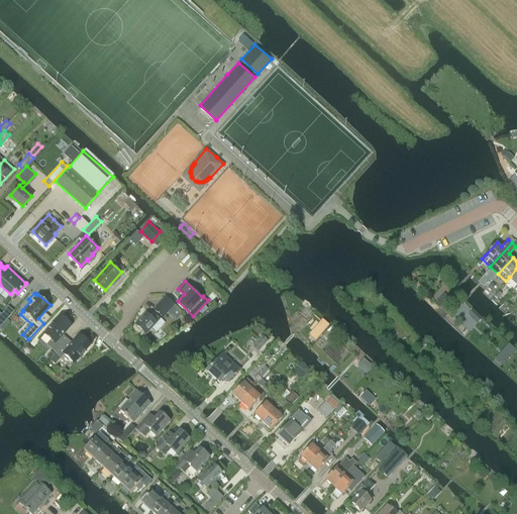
[(163,315),(175,302),(166,294),(153,306),(163,315)]
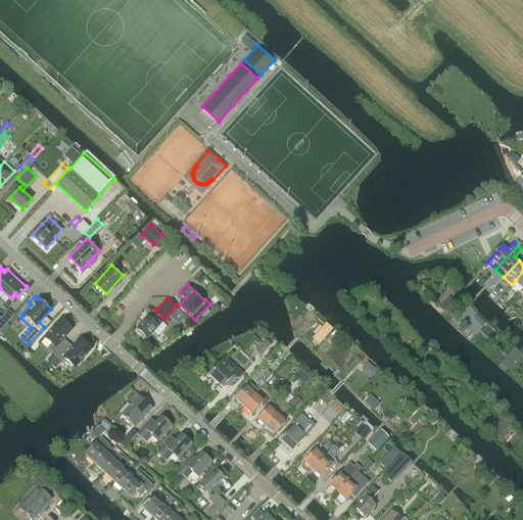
[(461,305),(455,300),(446,309),(452,315),(461,305)]
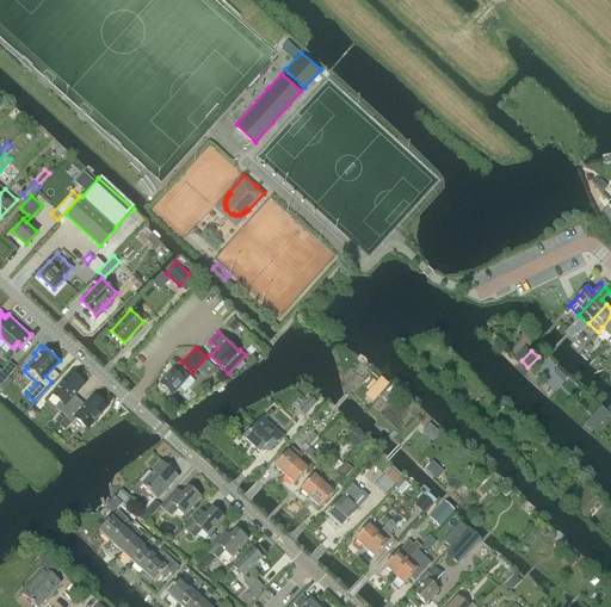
[(0,369),(0,383),(16,366),(10,360),(1,370),(0,369)]
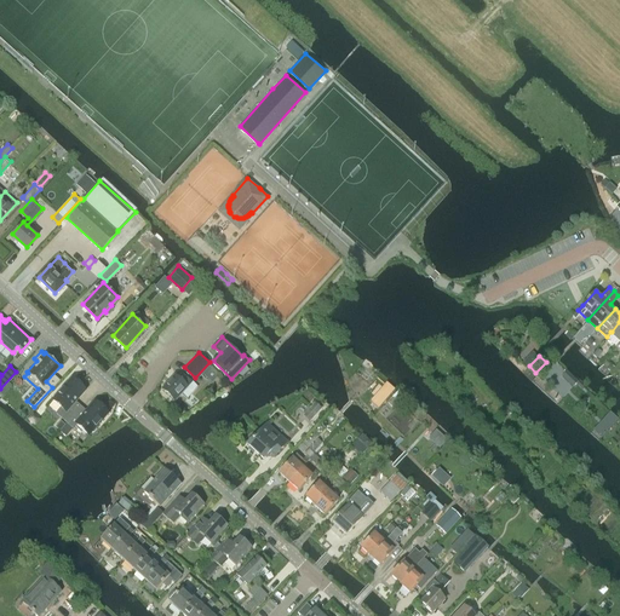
[(573,385),(578,380),(567,368),(561,374),(573,385)]
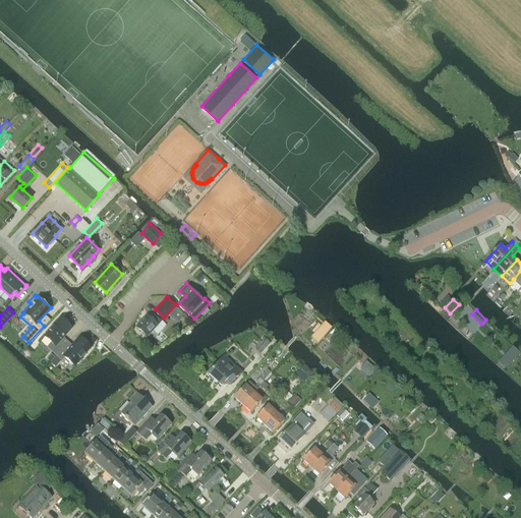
[(147,335),(156,325),(160,329),(165,323),(157,315),(154,319),(147,312),(135,325),(147,335)]
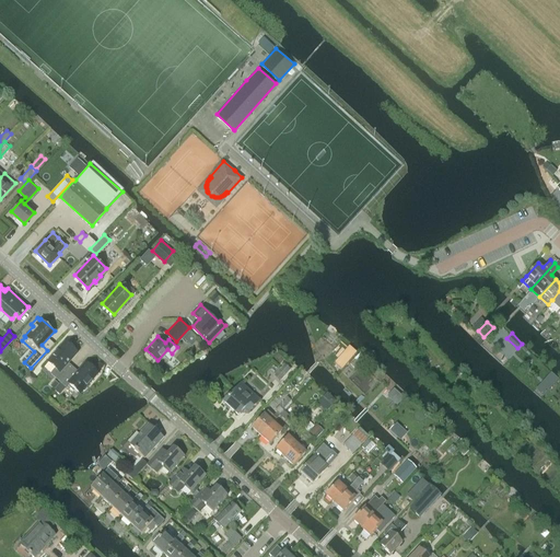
[(50,371),(60,380),(72,366),(68,360),(77,350),(65,340),(47,360),(55,367),(50,371)]
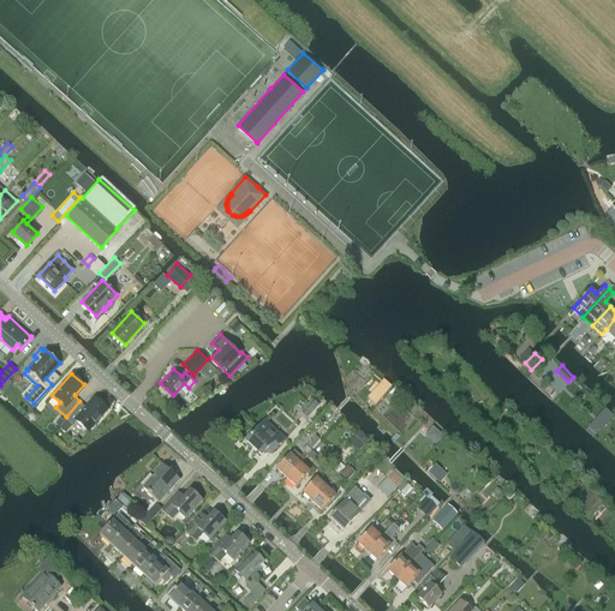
[(79,401),(66,417),(72,423),(76,419),(88,429),(107,407),(94,396),(85,406),(79,401)]
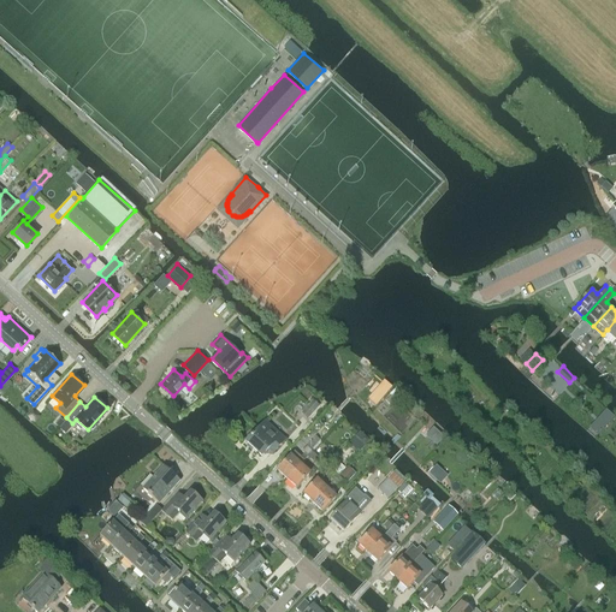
[(309,400),(301,410),(308,416),(317,406),(320,403),(313,397),(309,400)]
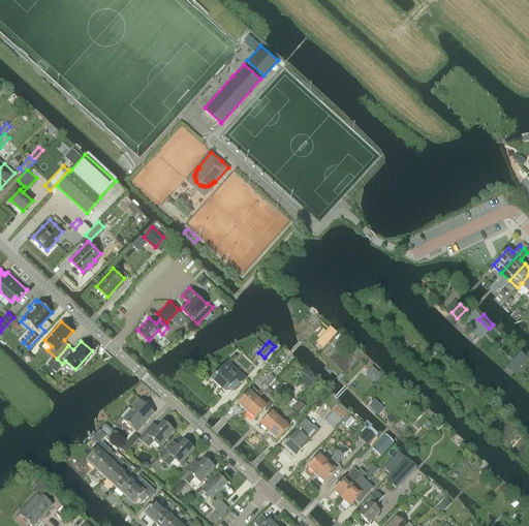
[(520,350),(505,366),(512,372),(526,357),(520,350)]
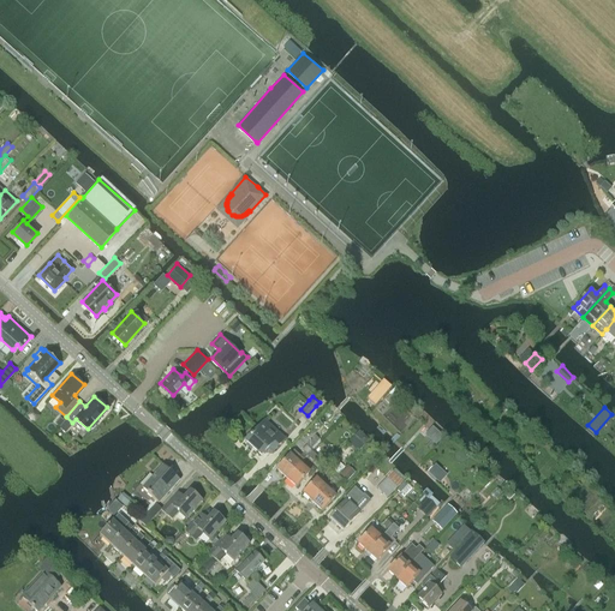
[(285,437),(278,430),(264,419),(257,427),(246,438),(261,453),(267,445),(272,450),(285,437)]
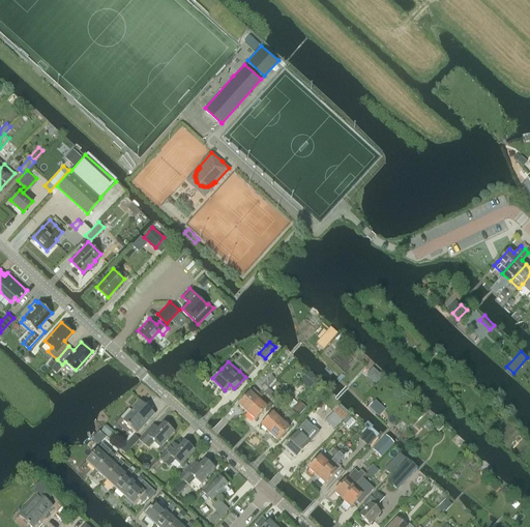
[(260,393),(262,396),(265,391),(269,386),(276,378),(271,373),(259,386),(261,388),(258,391),(260,393)]
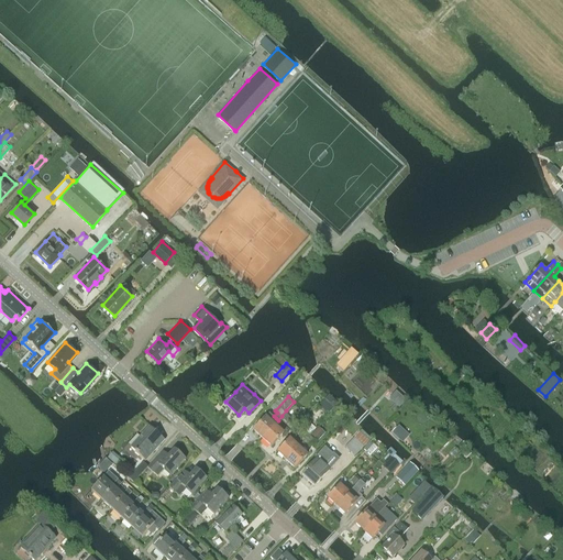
[(286,410),(282,416),(286,420),(290,415),(286,410)]
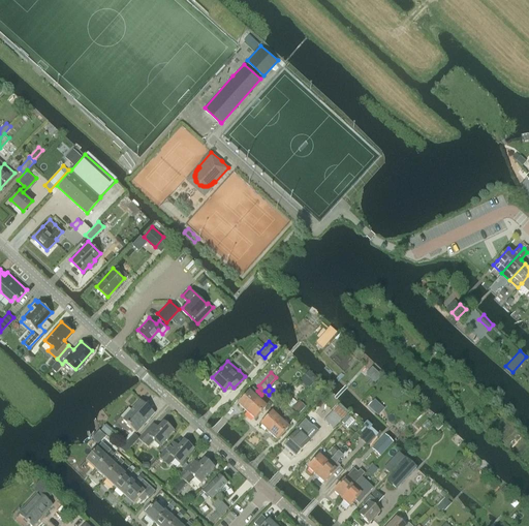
[(250,390),(239,402),(246,409),(257,397),(256,396),(259,393),(257,391),(252,387),(250,390)]
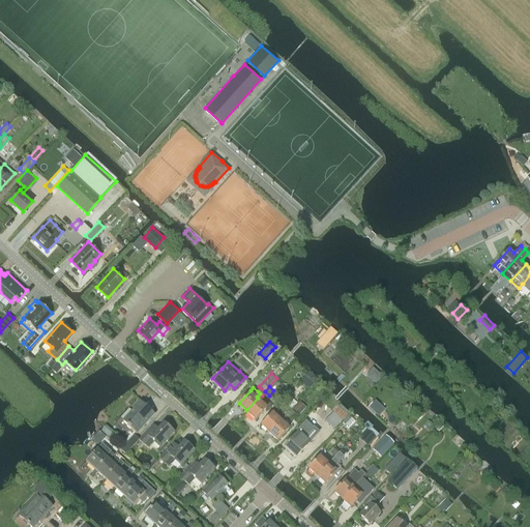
[(283,408),(287,412),(291,407),(297,401),(290,394),(285,401),(287,403),(283,408)]
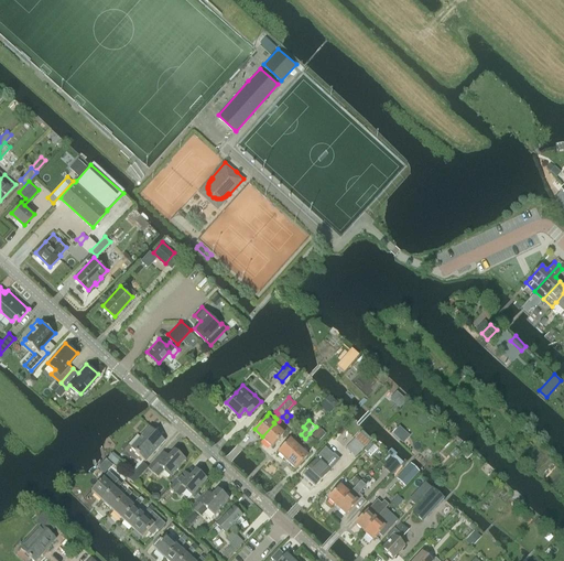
[(274,423),(262,437),(271,445),(284,432),(274,423)]
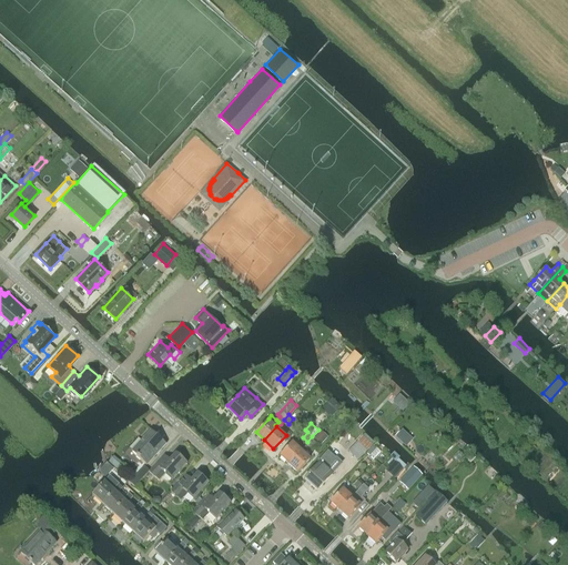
[(151,429),(132,449),(145,462),(165,441),(151,429)]
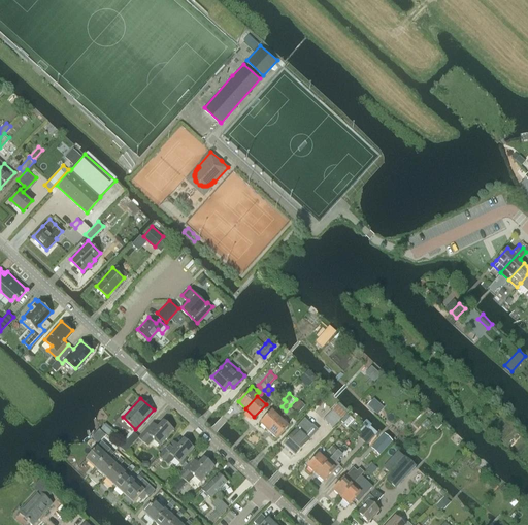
[(298,398),(291,404),(297,411),(303,403),(298,398)]
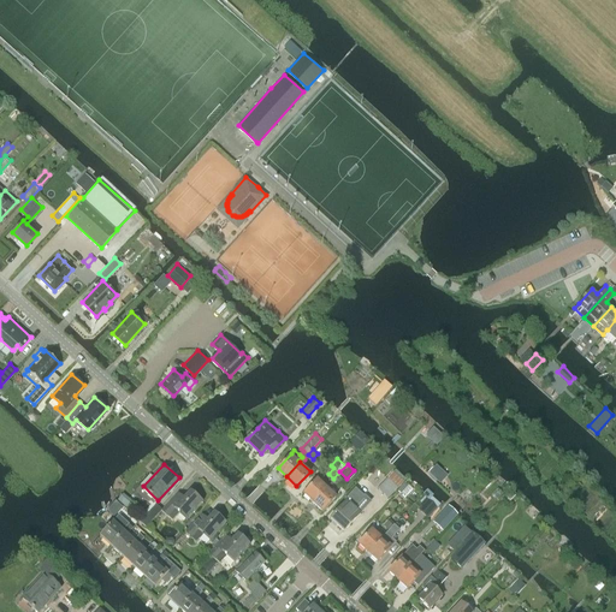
[(394,469),(377,487),(388,497),(403,479),(394,469)]
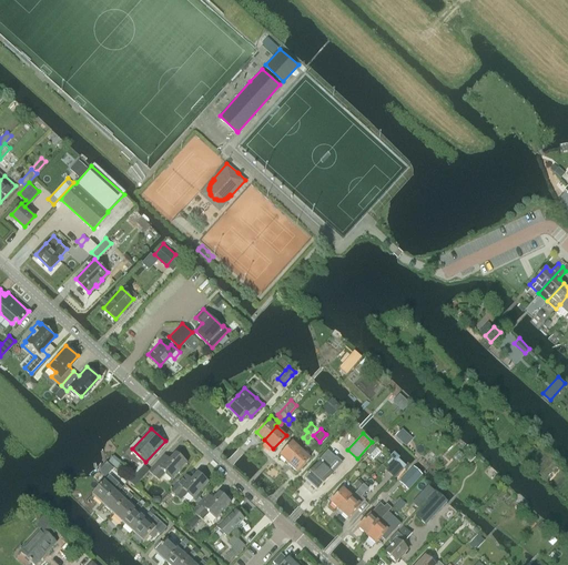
[(312,436),(307,442),(313,446),(317,441),(312,436)]
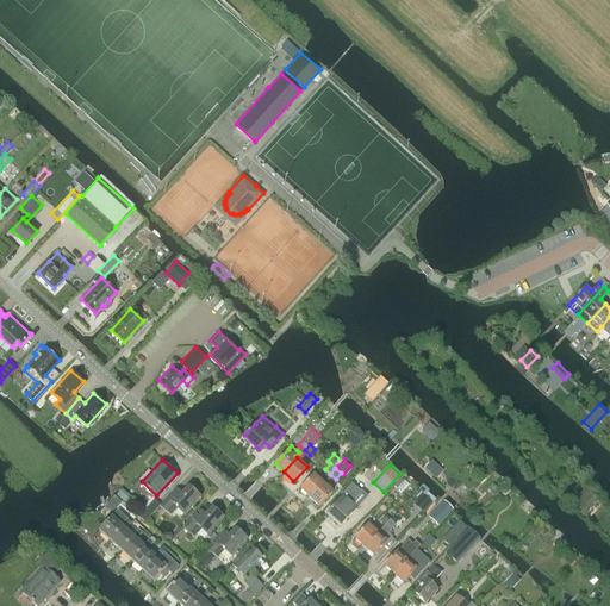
[(313,473),(300,487),(310,495),(323,481),(313,473)]
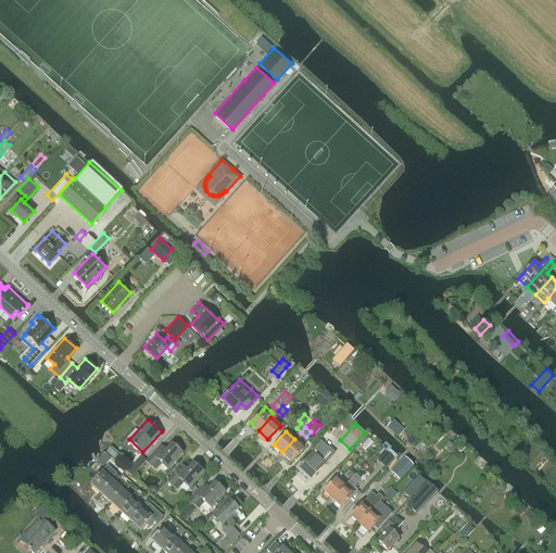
[(365,434),(358,441),(366,447),(373,439),(365,434)]
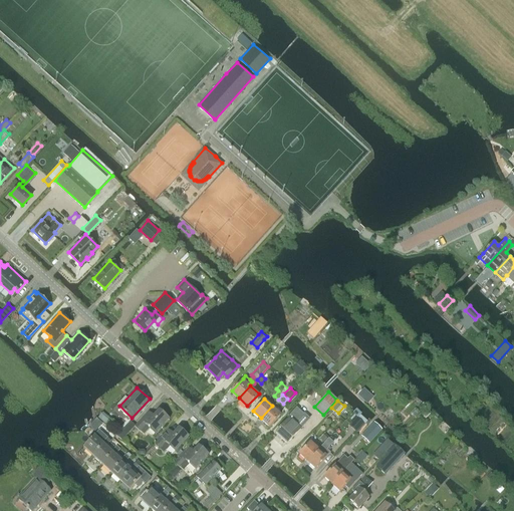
[(272,406),(261,418),(269,426),(280,413),(272,406)]
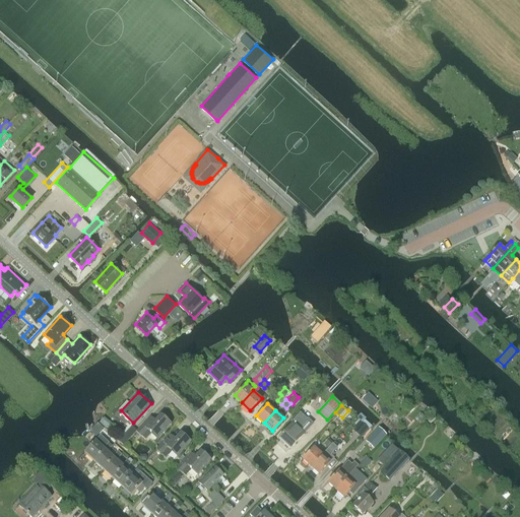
[(290,447),(300,437),(304,432),(298,427),(307,416),(300,410),(290,421),(291,422),(287,426),(278,436),(290,447)]
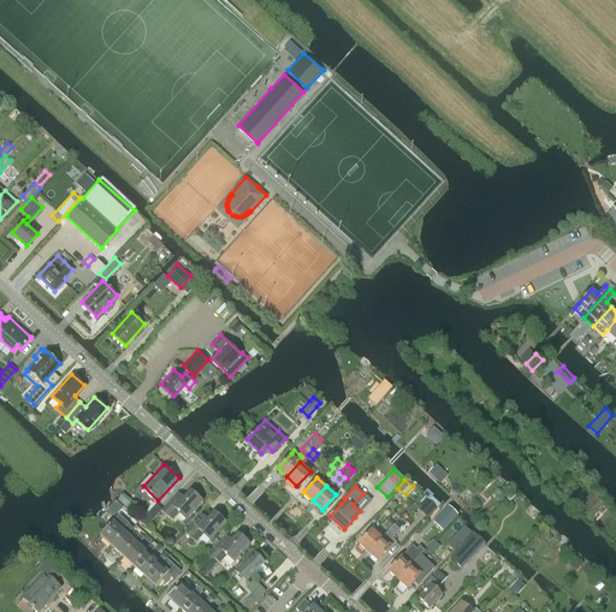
[(175,494),(161,507),(173,518),(179,511),(187,517),(202,499),(190,488),(179,499),(175,494)]
